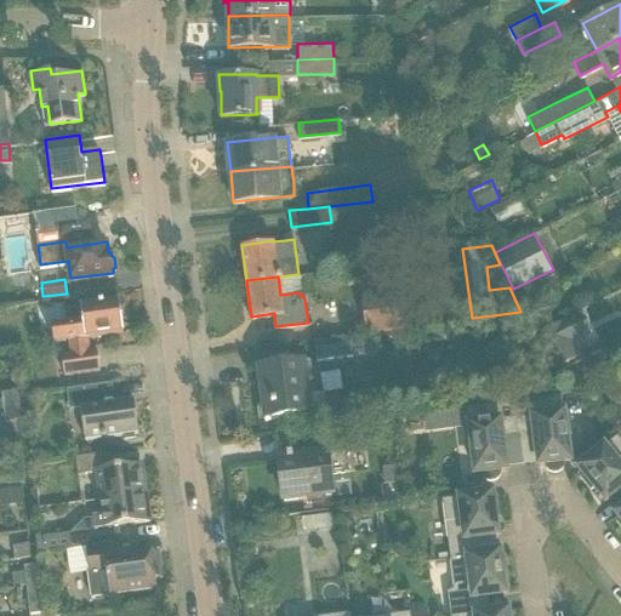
[(404,291),(362,297),(365,329),(409,324),(408,321),(405,294),(404,291)]
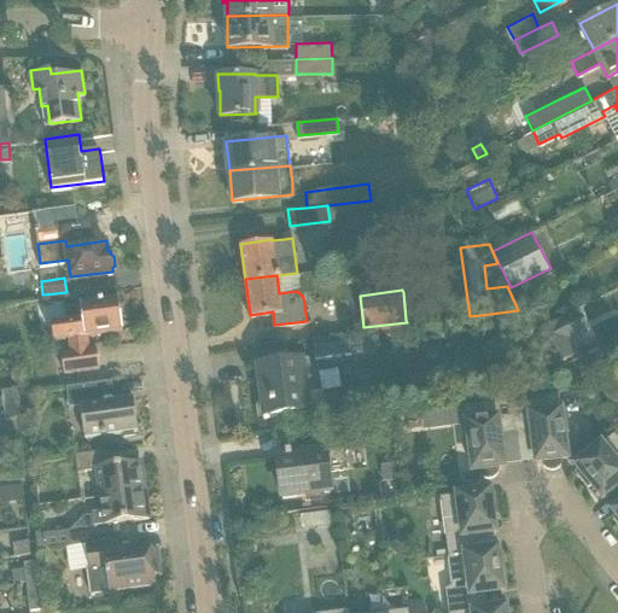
[(64,304),(66,320),(51,322),(53,338),(68,336),(69,349),(62,349),(64,371),(99,366),(95,345),(89,346),(87,333),(123,328),(118,297),(64,304)]
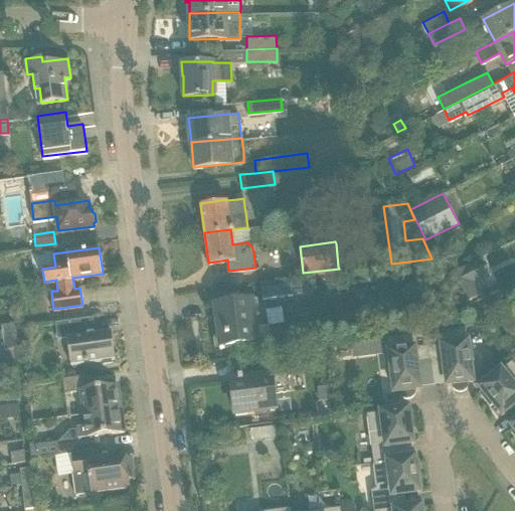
[(480,261),(446,278),(459,303),(480,293),(474,281),(487,275),(480,261)]
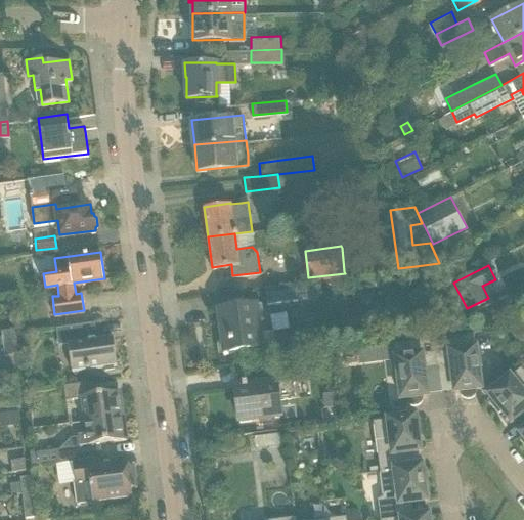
[(295,283),(265,287),(267,302),(297,298),(295,283)]
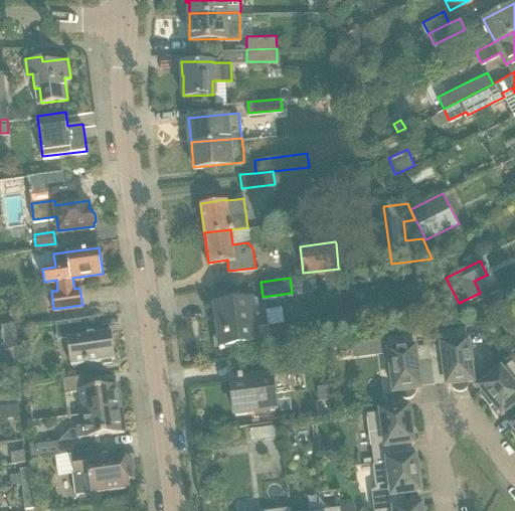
[(314,278),(302,280),(304,291),(316,290),(314,278)]
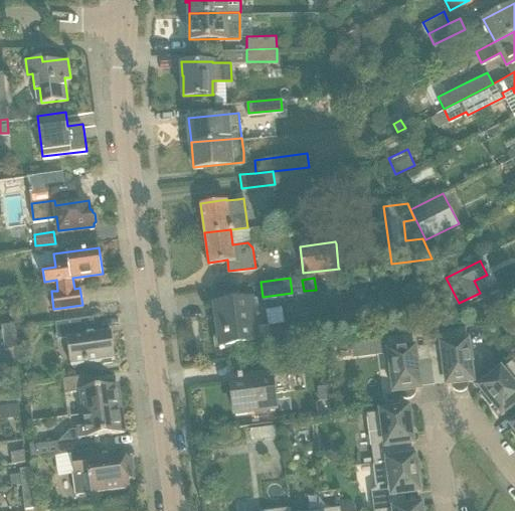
[(238,299),(213,303),(218,334),(214,334),(216,345),(219,345),(219,346),(245,342),(271,339),(269,323),(254,325),(252,312),(259,311),(256,297),(238,299)]
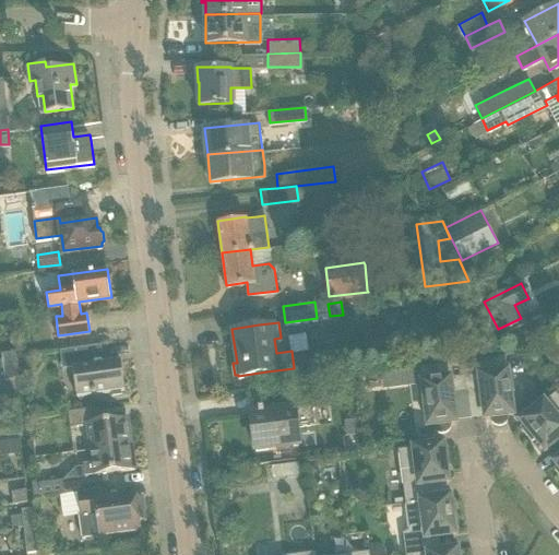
[(121,392),(121,388),(125,388),(120,357),(97,361),(94,343),(60,349),(62,366),(73,365),(76,394),(113,389),(113,393),(121,392)]
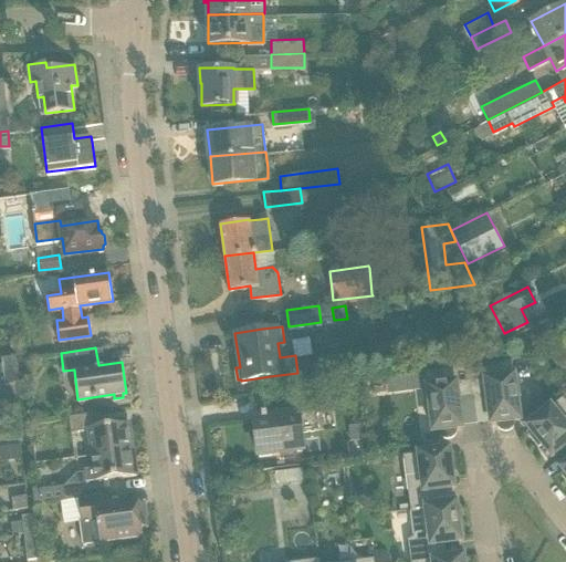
[(17,353),(2,355),(3,368),(18,367),(17,353)]
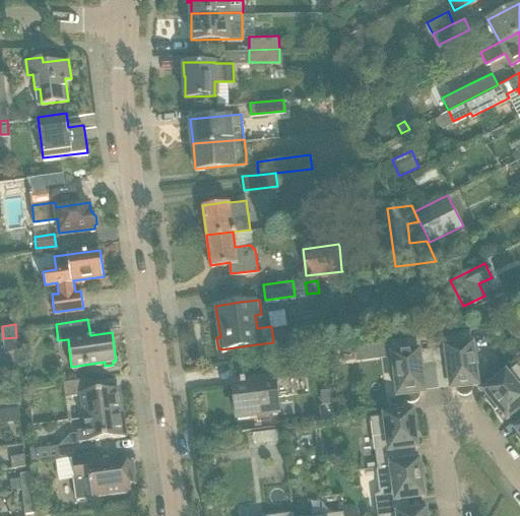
[(469,329),(430,334),(434,362),(447,360),(451,387),(456,386),(457,390),(460,392),(463,393),(466,393),(469,391),(471,388),(472,384),(476,384),(473,362),(477,361),(475,345),(471,345),(469,329)]
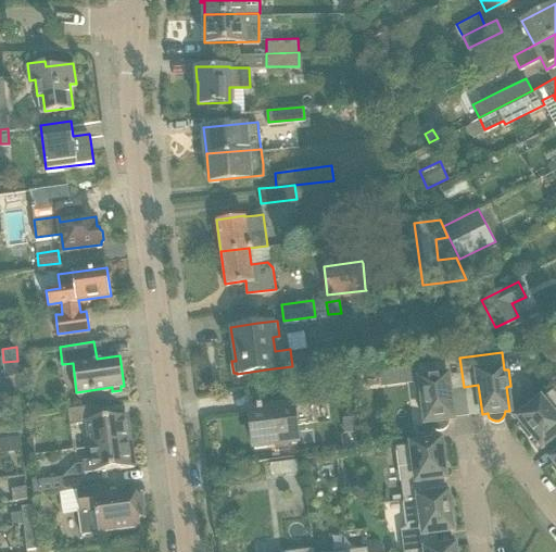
[(336,372),(333,358),(306,361),(308,376),(336,372)]
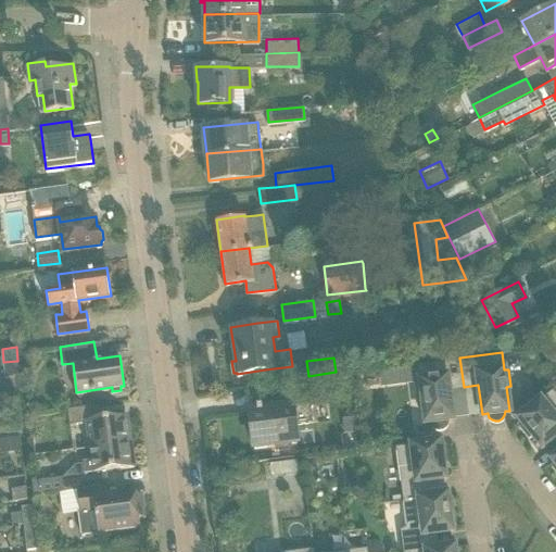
[(464,387),(459,358),(417,363),(420,381),(416,381),(418,399),(422,398),(426,422),(430,421),(432,425),(434,427),(439,428),(442,428),(445,426),(447,423),(447,418),(453,418),(449,389),(464,387)]
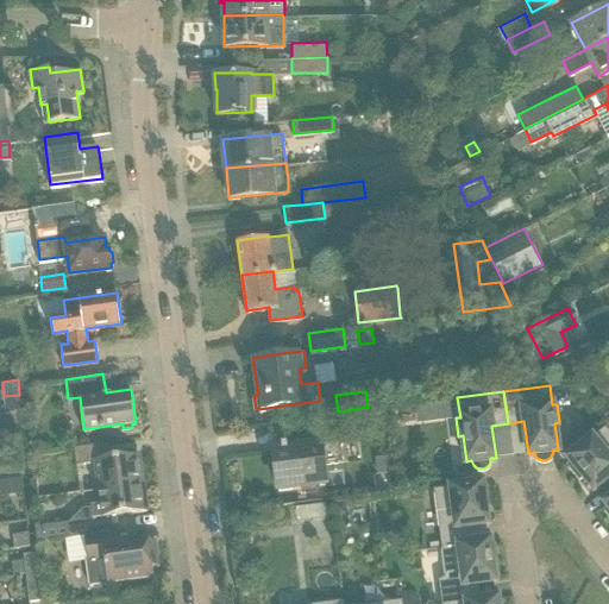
[(19,395),(4,396),(6,410),(22,409),(19,395)]
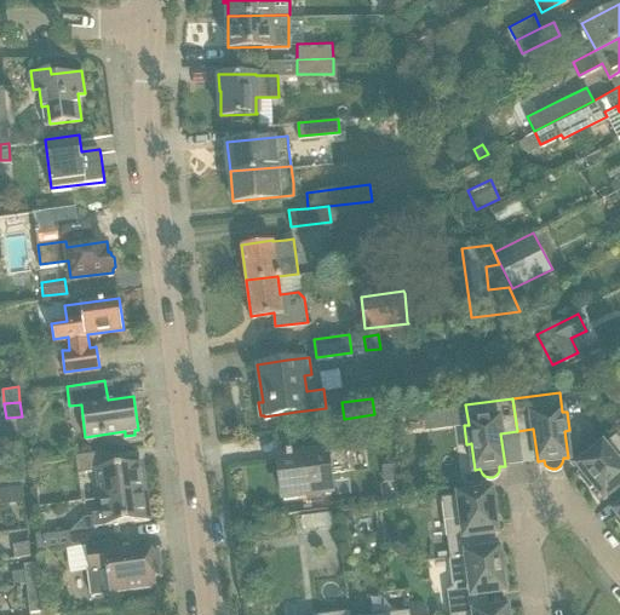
[(419,413),(403,415),(406,430),(422,427),(419,413)]
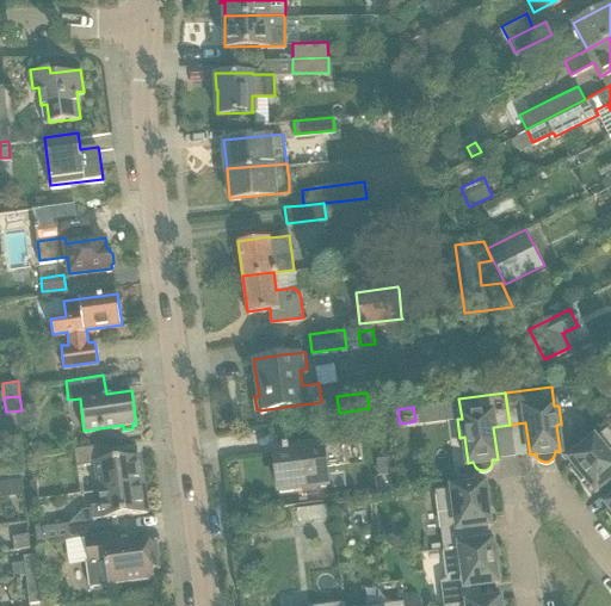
[(610,431),(608,426),(568,457),(572,462),(568,464),(581,478),(584,476),(594,489),(608,480),(610,483),(610,431)]
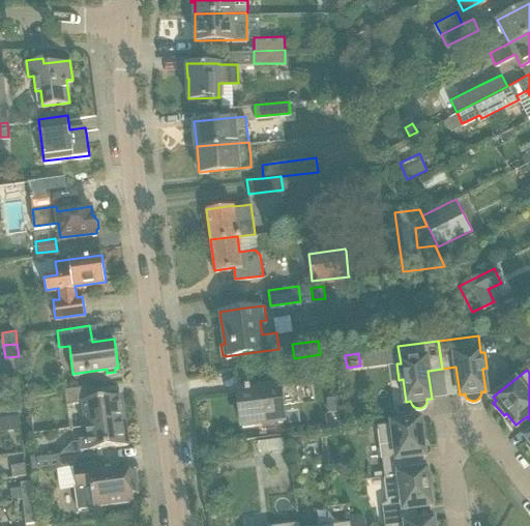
[(503,373),(494,381),(501,389),(510,381),(503,373)]
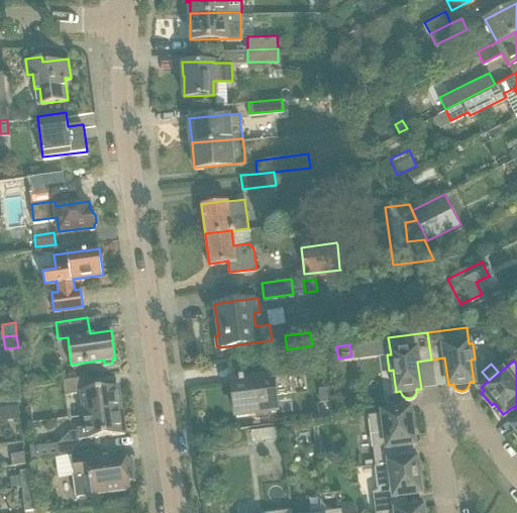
[(236,414),(277,409),(275,393),(292,391),(290,373),(243,379),(243,377),(238,378),(239,379),(232,380),(236,414)]
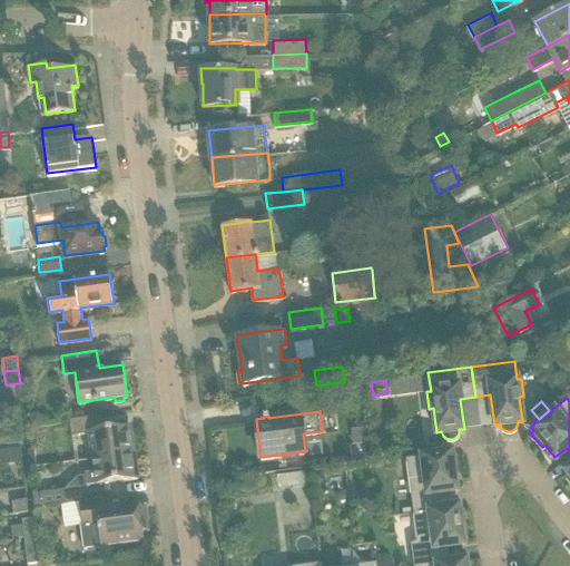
[(92,456),(134,450),(130,425),(102,428),(100,412),(69,417),(71,433),(89,431),(92,456)]
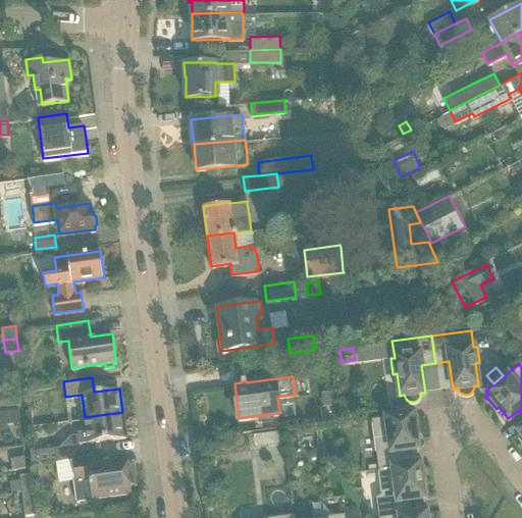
[(332,390),(321,391),(322,404),(334,403),(332,390)]
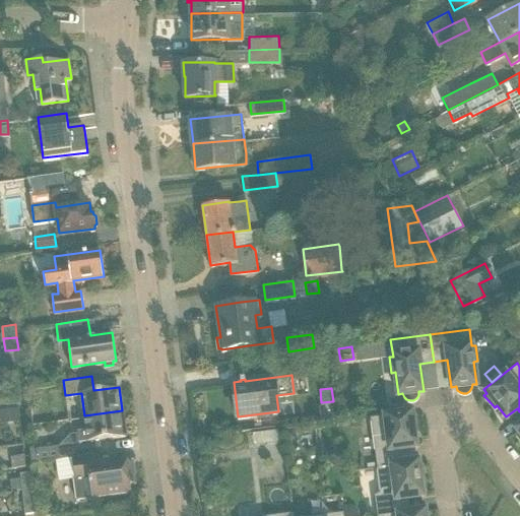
[(18,406),(0,407),(0,420),(0,422),(19,420),(18,406)]
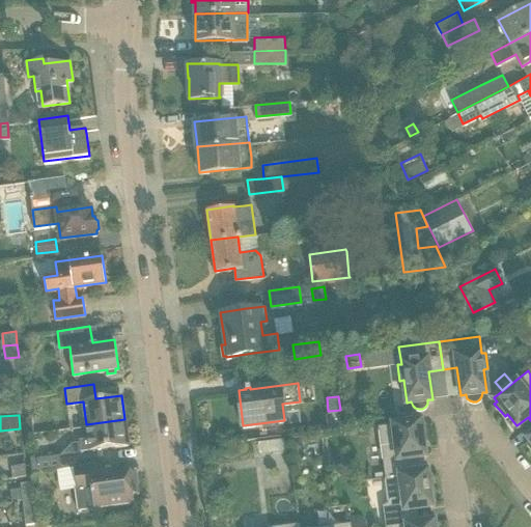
[(86,424),(87,437),(79,438),(79,441),(72,441),(58,455),(60,467),(74,466),(104,462),(102,446),(128,443),(124,419),(86,424)]
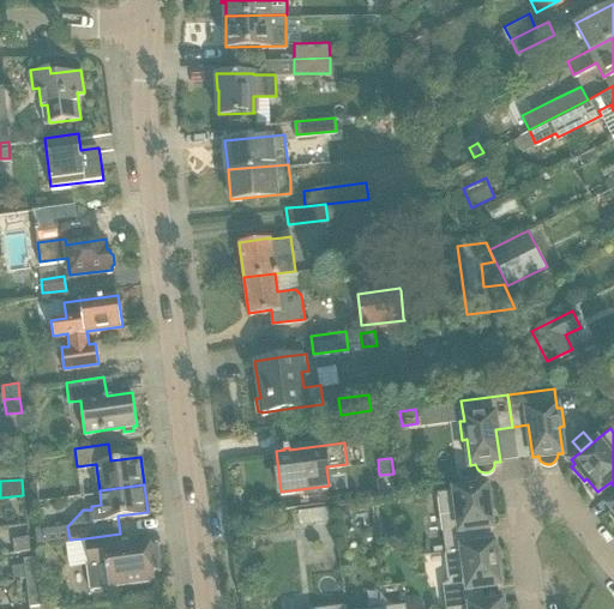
[(477,546),(477,544),(475,529),(492,526),(489,508),(494,508),(492,489),(487,490),(487,484),(437,492),(445,550),(477,546)]
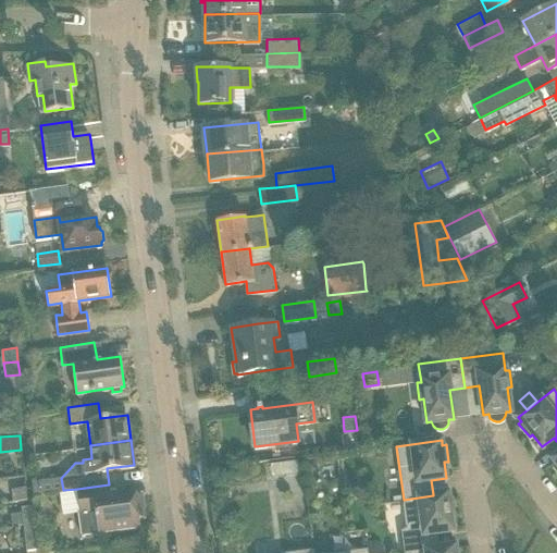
[(297,458),(283,461),(285,474),(299,471),(297,458)]
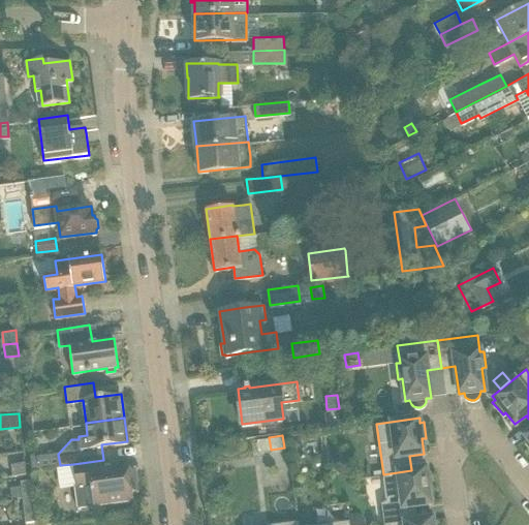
[(39,454),(30,456),(32,469),(41,468),(39,454)]
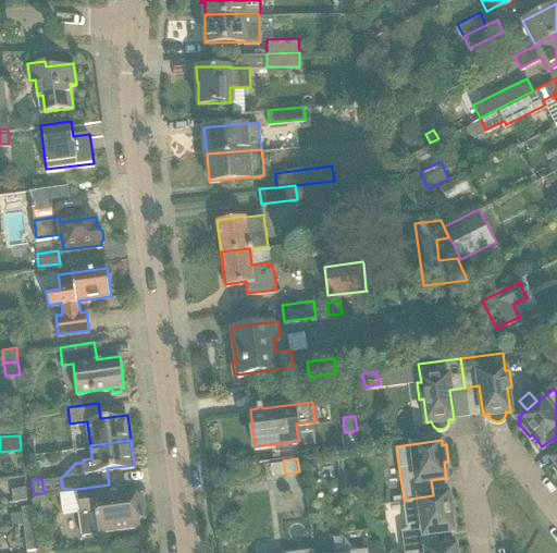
[(118,483),(109,484),(77,489),(81,512),(78,512),(82,535),(140,526),(138,517),(145,516),(143,493),(119,496),(118,483)]
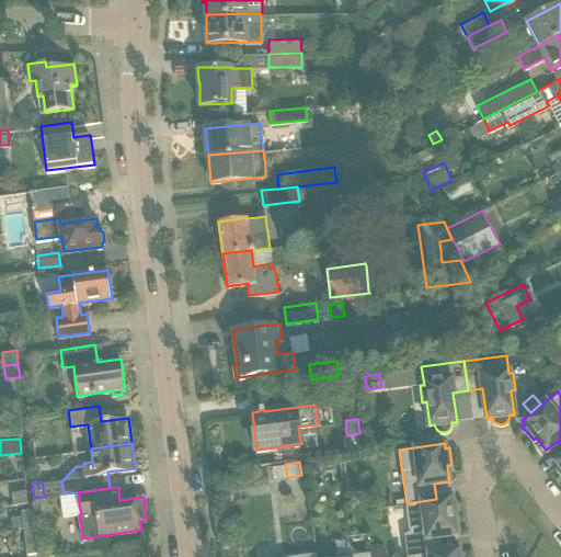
[(27,501),(26,489),(12,490),(14,503),(27,501)]
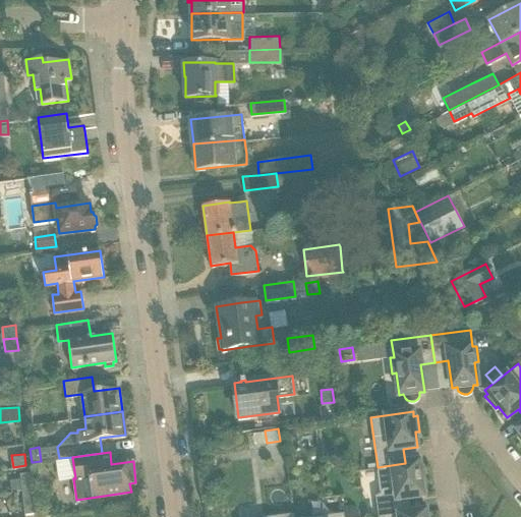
[(378,467),(381,492),(374,495),(378,516),(381,516),(384,516),(412,512),(411,512),(410,498),(423,496),(422,481),(425,480),(423,465),(419,465),(419,461),(405,462),(405,463),(378,467)]
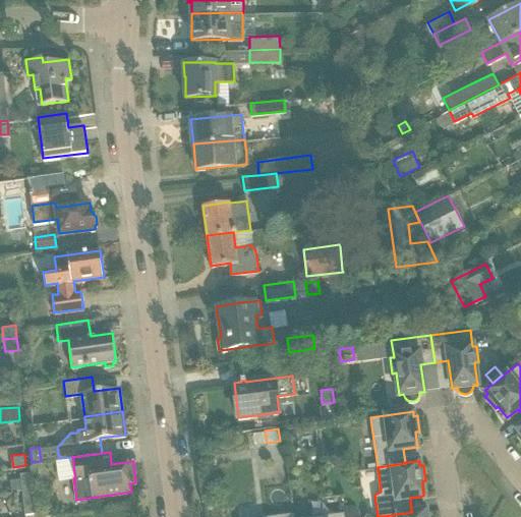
[(21,483),(34,482),(33,471),(19,472),(21,483)]
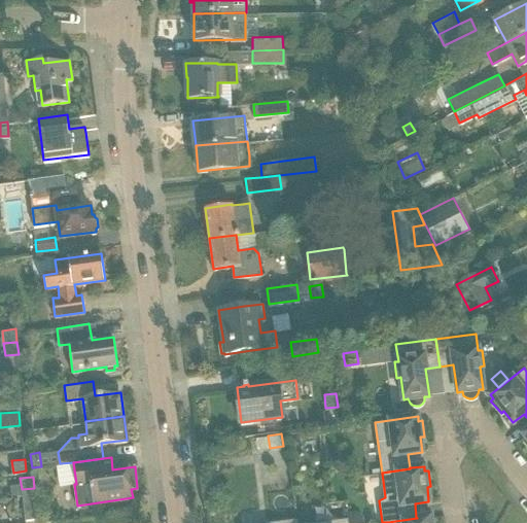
[(38,518),(34,488),(22,489),(25,519),(38,518)]
